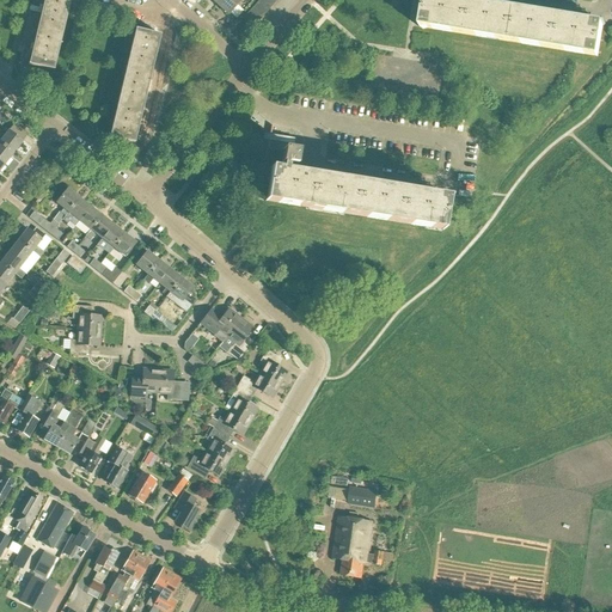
[(31,0),(30,7),(56,13),(59,0),(31,0)]
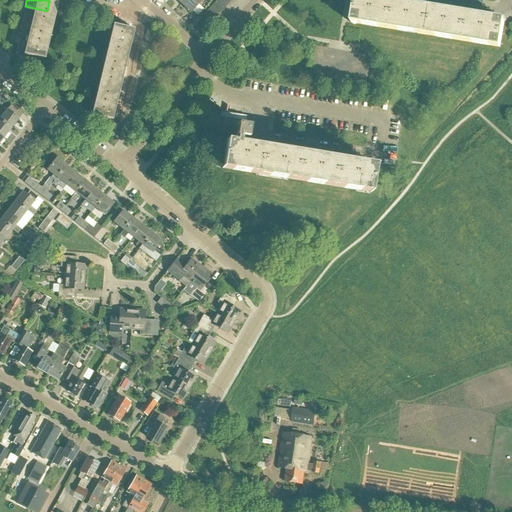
[(201,0),(185,0),(182,5),(187,10),(187,9),(191,13),(202,0),(201,0)]
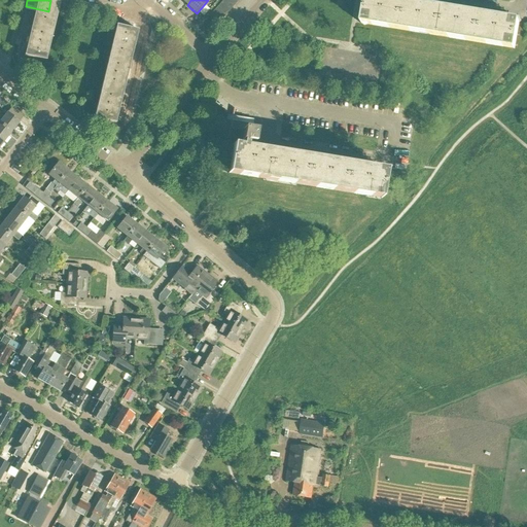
[(229,0),(223,0),(222,2),(231,9),(235,5),(229,0)]
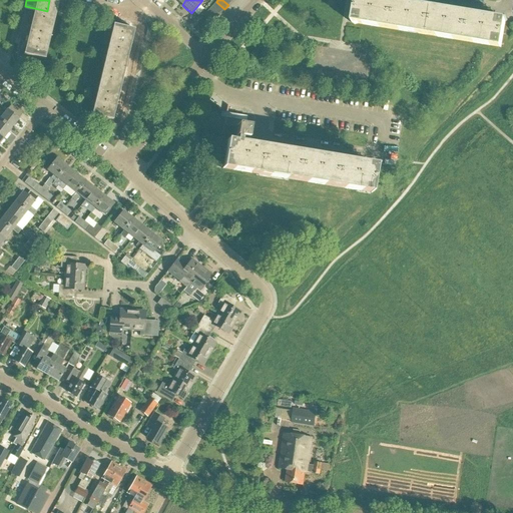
[(502,48),(506,24),(506,22),(506,20),(381,0),(356,0),(355,14),(353,24),(363,25),(502,48)]
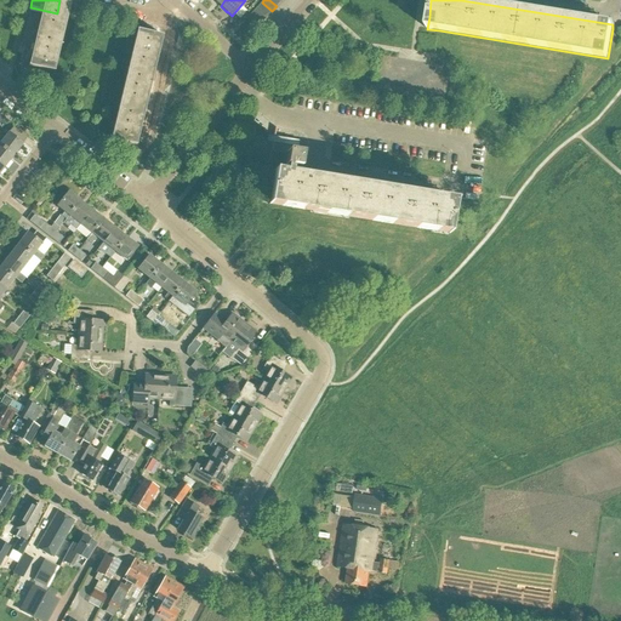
[(262,3),(257,7),(267,17),(272,11),(262,3)]
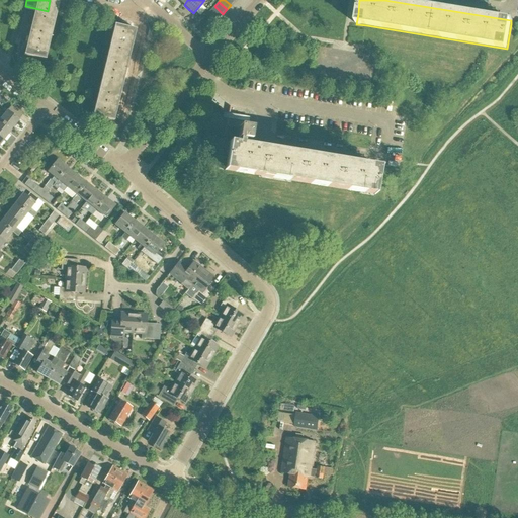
[(25,6),(14,52),(40,58),(45,40),(44,39),(44,41),(40,40),(48,11),(25,6)]
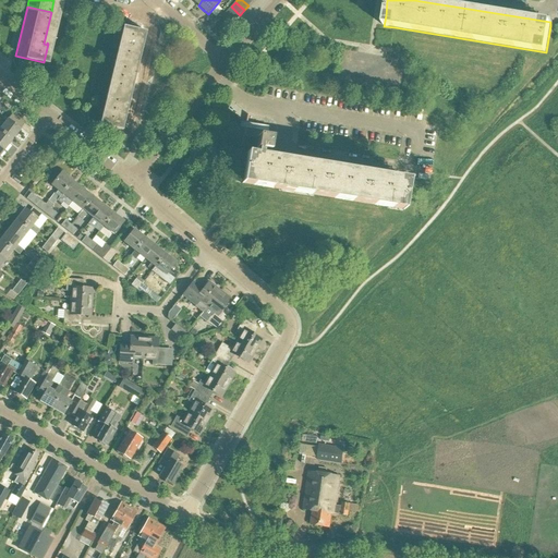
[(231,7),(227,11),(237,20),(240,15),(231,7)]
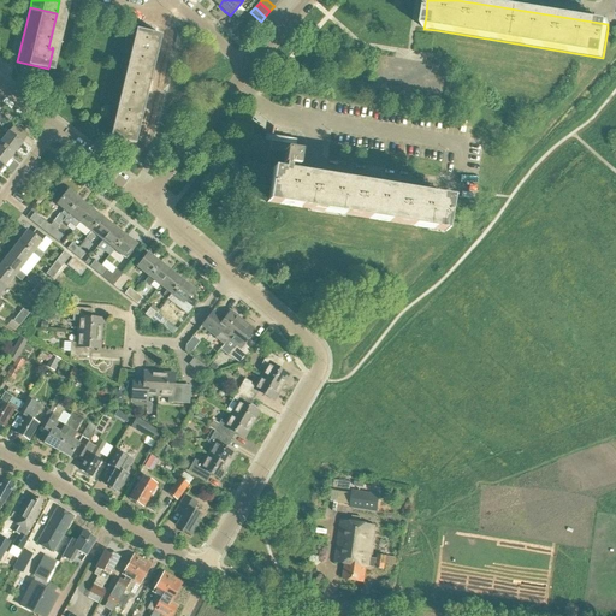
[(261,22),(250,12),(246,18),(256,27),(261,22)]
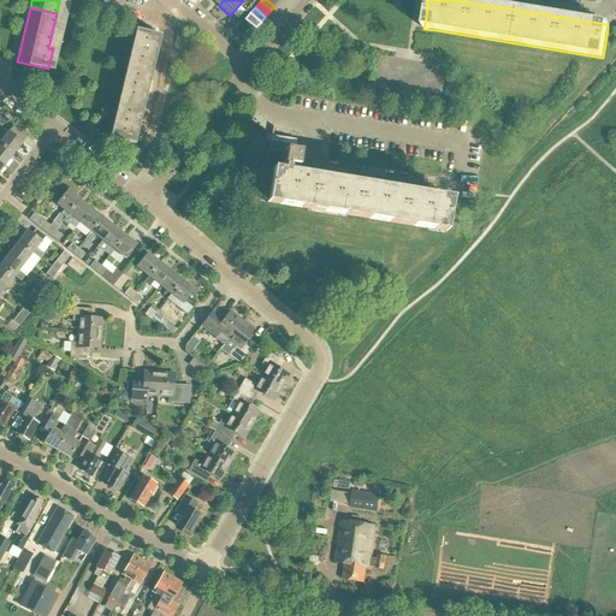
[(141,54),(134,86),(160,92),(173,39),(143,31),(136,59),(137,60),(138,53),(141,54)]
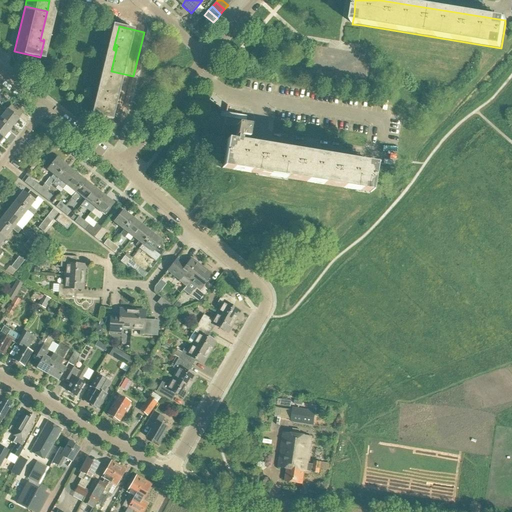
[(101,98),(97,115),(122,121),(133,76),(111,71),(104,100),(101,99),(102,98),(101,98)]
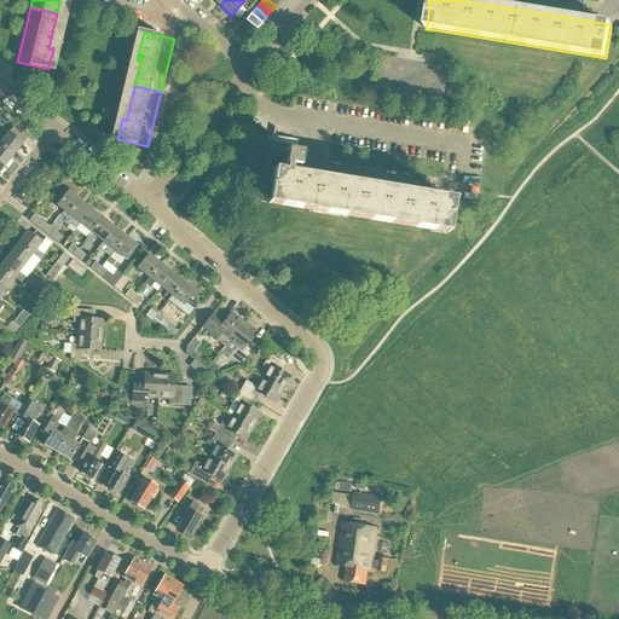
[(0,137),(0,145),(13,156),(23,145),(9,133),(4,140),(0,137)]
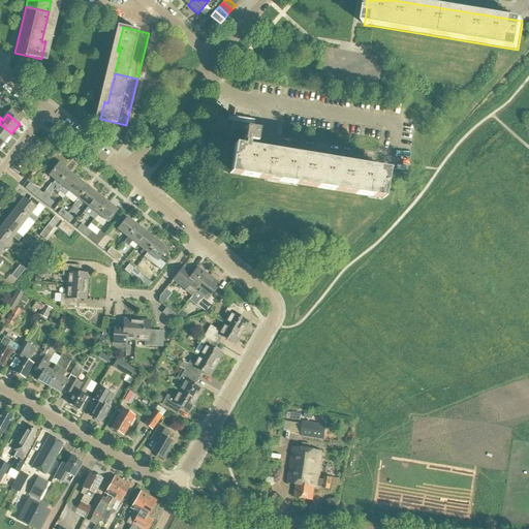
[(0,139),(4,144),(11,133),(0,124),(0,139)]
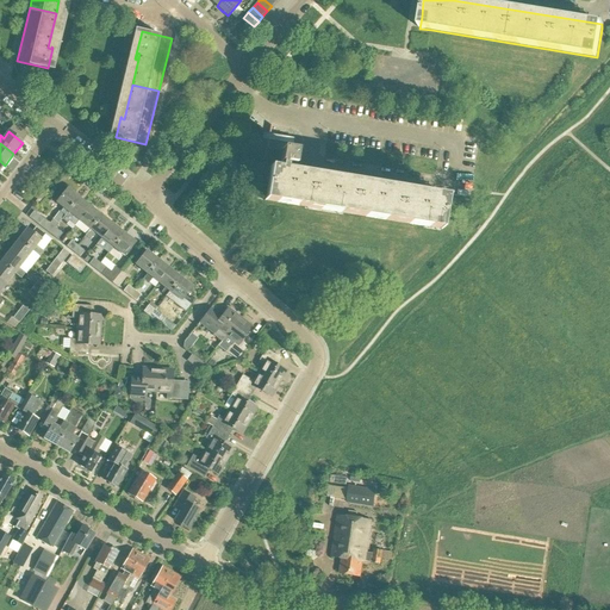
[(442,230),(447,199),(446,199),(447,198),(293,172),(296,153),(286,151),(281,150),(281,153),(267,150),(265,166),(271,167),(267,190),(265,201),(287,205),(442,230)]
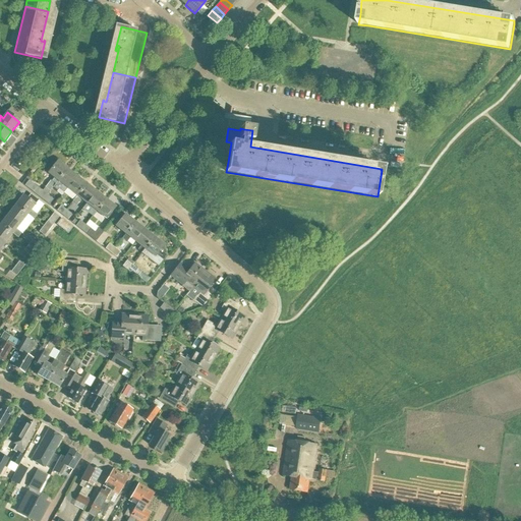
[(58,181),(67,169),(58,161),(48,173),(58,181)]
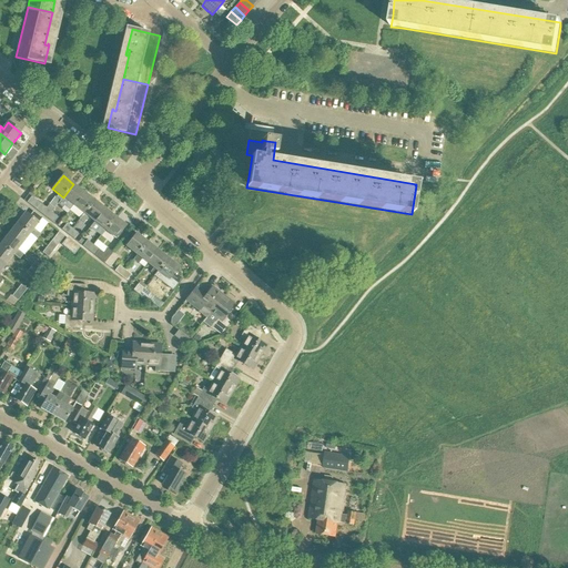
[(73,205),(84,192),(73,184),(63,198),(60,201),(58,204),(62,209),(63,208),(69,211),(73,205)]
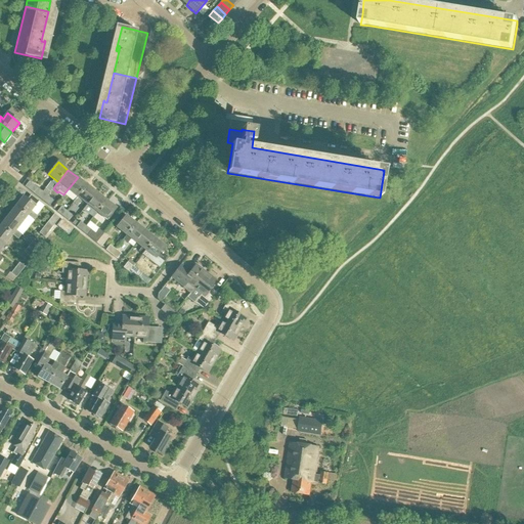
[(68,189),(78,198),(87,185),(78,177),(68,189)]
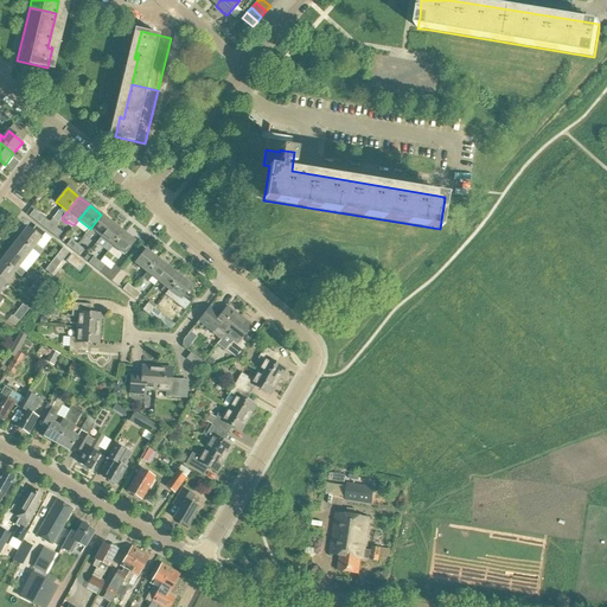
[(62,218),(64,215),(59,211),(52,219),(58,223),(62,218)]
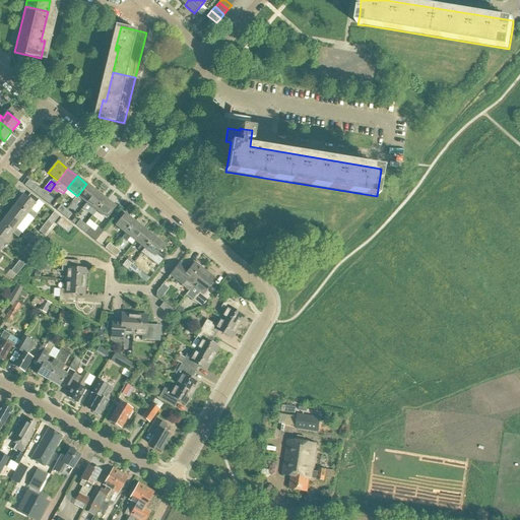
[(81,199),(86,203),(96,191),(86,184),(77,196),(72,202),(76,205),(81,199)]
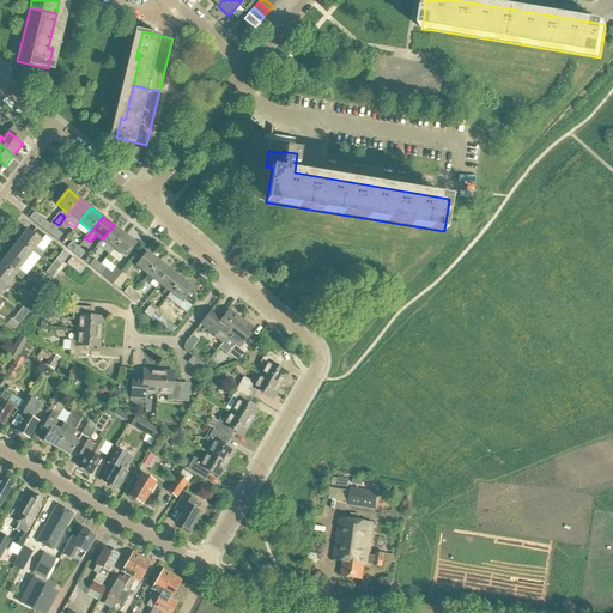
[(55,230),(59,225),(53,222),(50,225),(43,220),(38,226),(50,236),(55,230)]
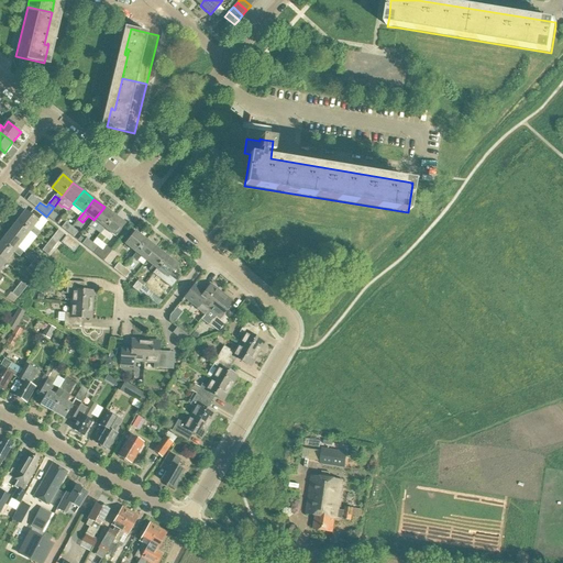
[(100,234),(105,229),(114,216),(105,207),(94,220),(100,225),(96,231),(100,234)]
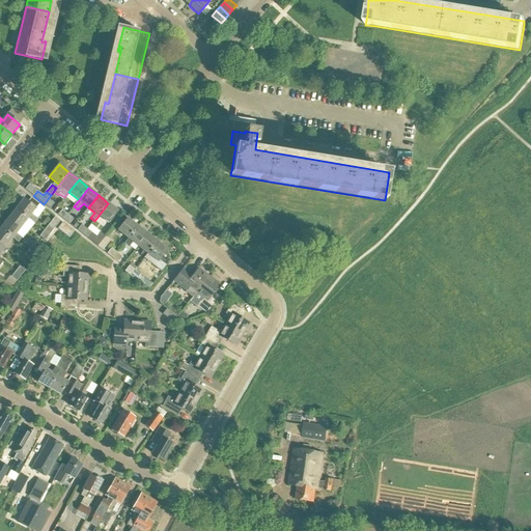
[(16,210),(28,219),(32,222),(35,218),(31,215),(39,204),(31,198),(28,202),(24,199),(16,210)]
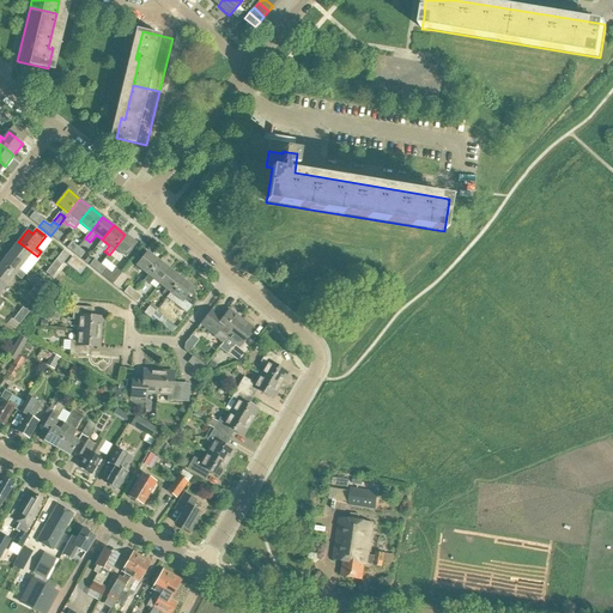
[(62,236),(56,230),(50,236),(58,242),(62,236)]
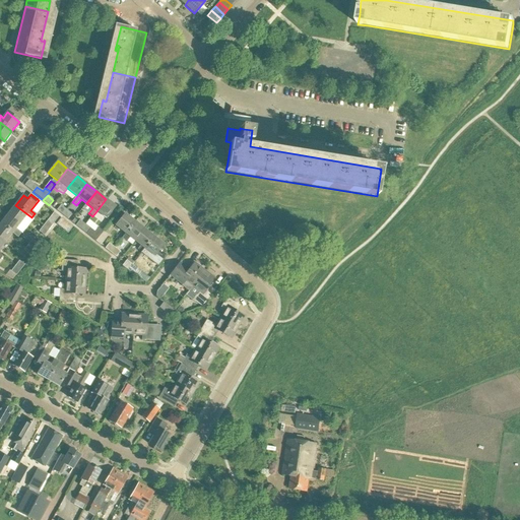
[(106,199),(96,211),(106,218),(116,206),(106,199)]
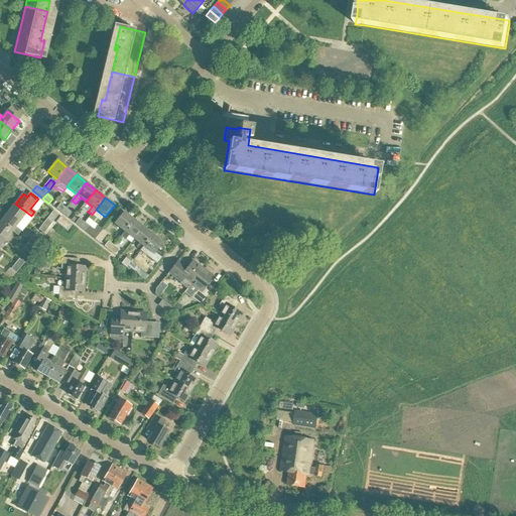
[(15,204),(7,213),(20,222),(27,213),(15,204)]
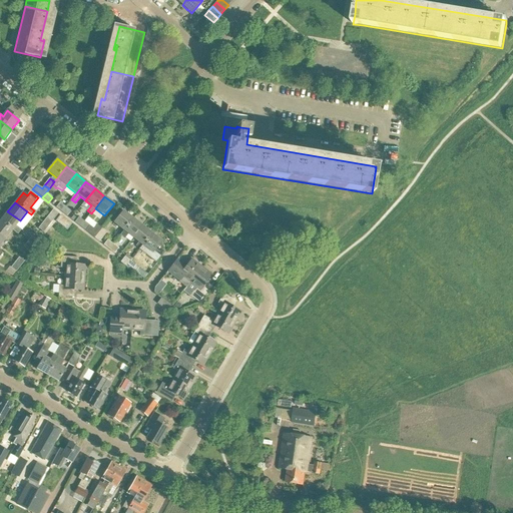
[(56,208),(61,212),(65,206),(60,202),(56,208)]
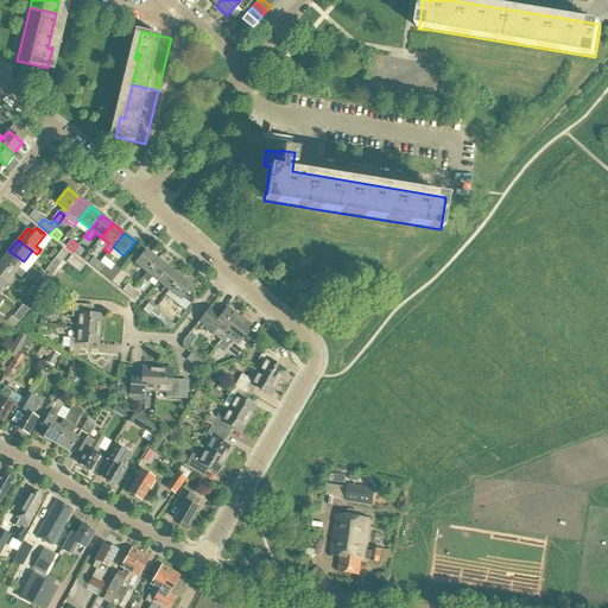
[(77,245),(73,252),(78,257),(83,249),(77,245)]
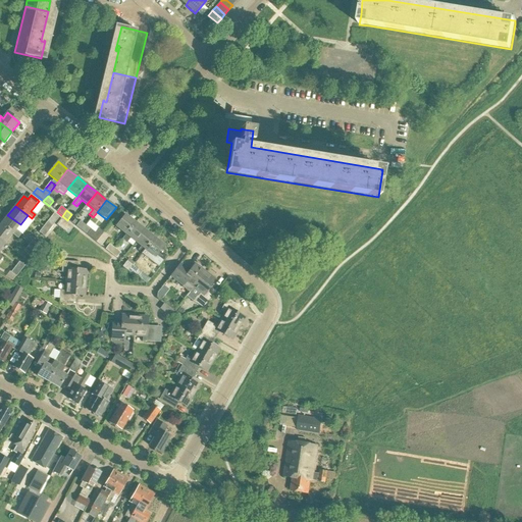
[(0,224),(12,235),(17,239),(21,235),(16,230),(20,224),(7,215),(0,224)]
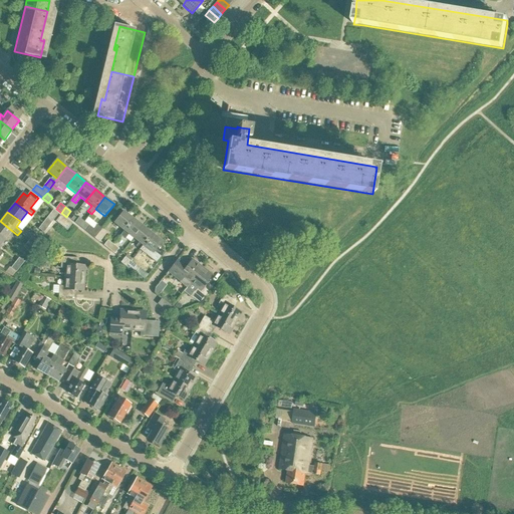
[(114,224),(123,231),(134,219),(123,212),(114,224)]
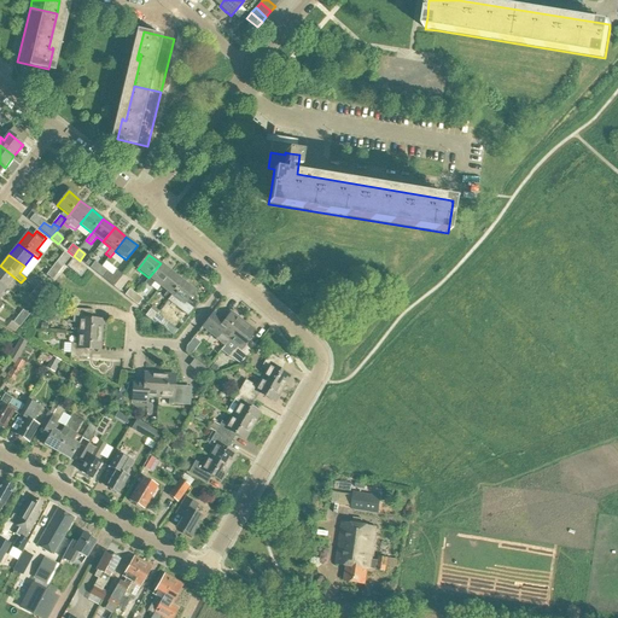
[(68,267),(81,277),(86,270),(73,260),(68,267)]
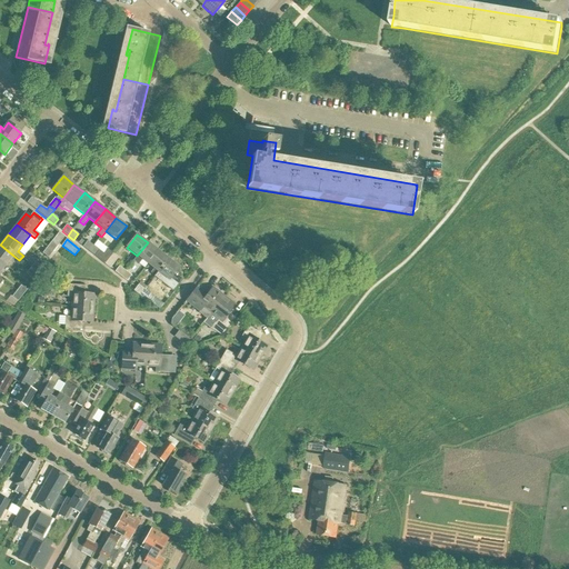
[(83,247),(89,251),(93,246),(88,241),(83,247)]
